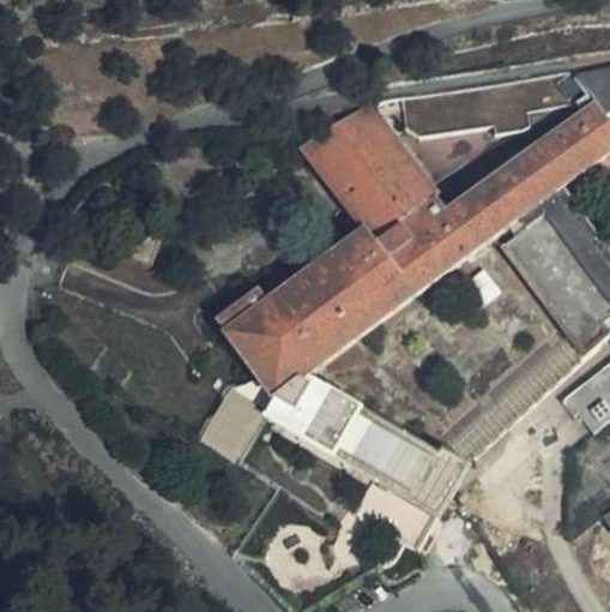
[(609,67),(595,69),(569,72),(591,100),(607,123),(609,120),(609,67)]
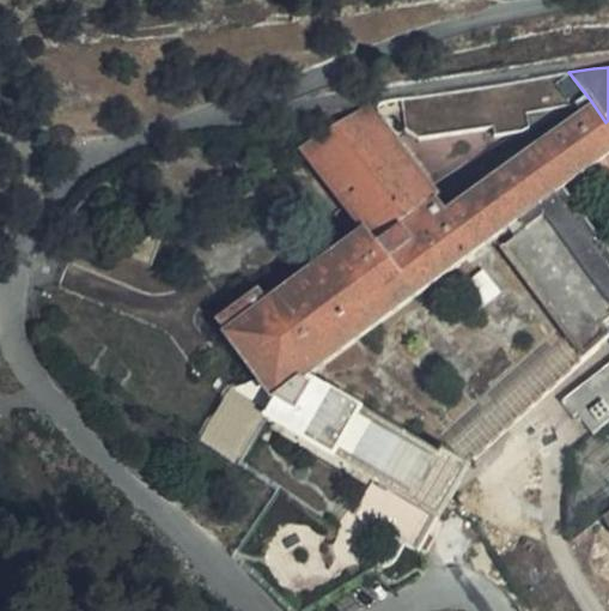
[(232,345),(254,375),(260,382),(274,404),(306,377),(477,250),(445,207),(390,139),(406,126),(418,137),(489,121),(491,134),(528,127),(524,115),(590,100),(568,72),(381,96),(302,149),(361,233),(263,302),(255,291),(213,321),(226,343),(232,345)]
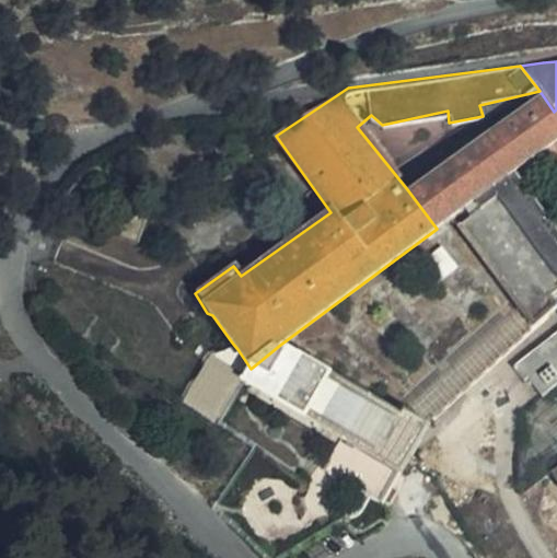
[(280,345),(251,369),(394,453),(405,458),(434,413),(526,326),(556,304),(548,294),(556,288),(556,234),(511,173),(556,138),(556,115),(554,112),(540,91),(407,189),(437,229),(449,220),(506,300),(385,411),(280,345)]
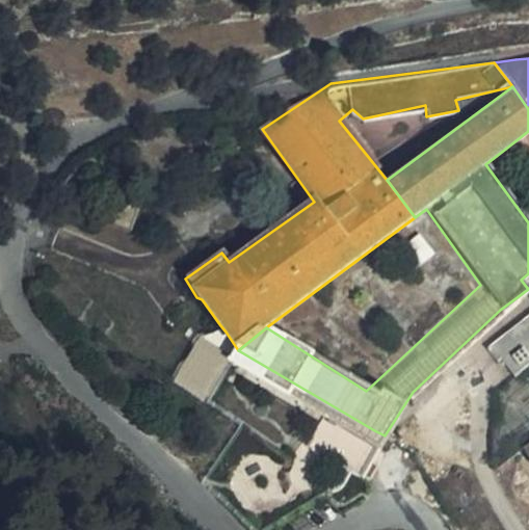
[(528,367),(528,366),(528,317),(483,351),(493,364),(496,362),(511,380),(528,367)]
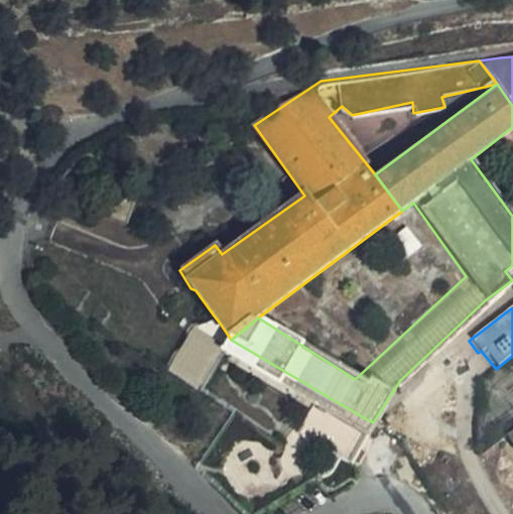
[(214,315),(198,328),(201,333),(219,322),(214,315)]
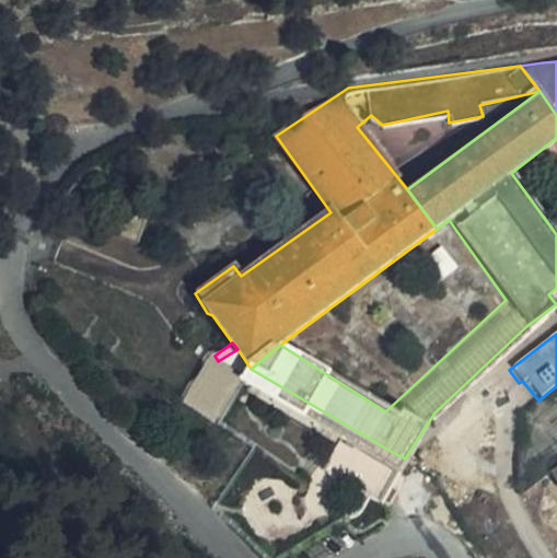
[(244,380),(331,437),(392,477),(395,473),(405,458),(394,453),(251,369),(244,380)]
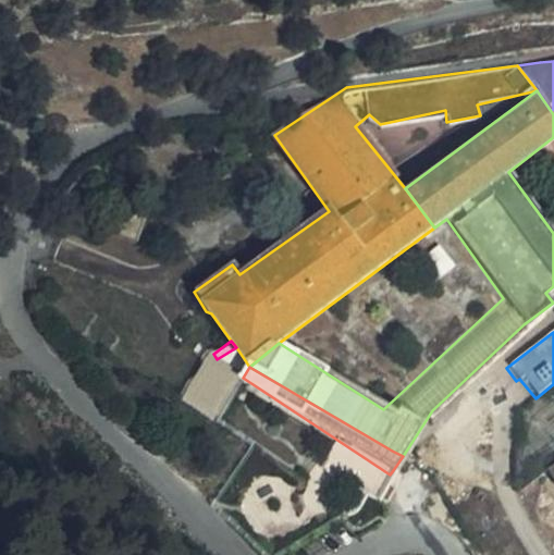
[(553,385),(553,384),(536,398),(506,423),(548,476),(553,482),(553,385)]
